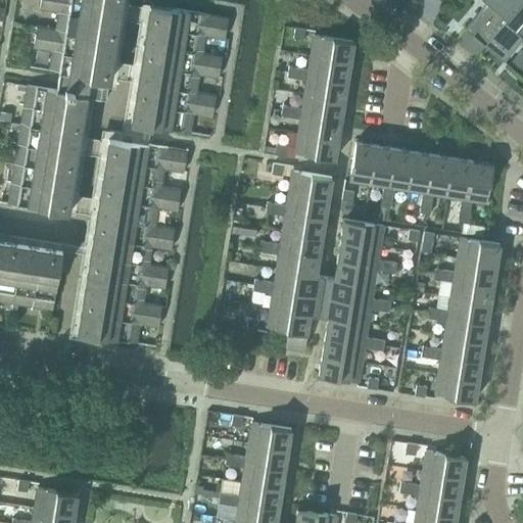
[(29,85),(19,83),(18,88),(28,90),(22,124),(13,122),(12,127),(21,129),(15,162),(6,160),(5,165),(14,168),(9,202),(44,207),(67,211),(91,76),(109,79),(122,0),(42,0),(41,7),(60,10),(57,29),(39,26),(35,46),(54,49),(51,69),(60,70),(57,89),(29,84),(29,85)]
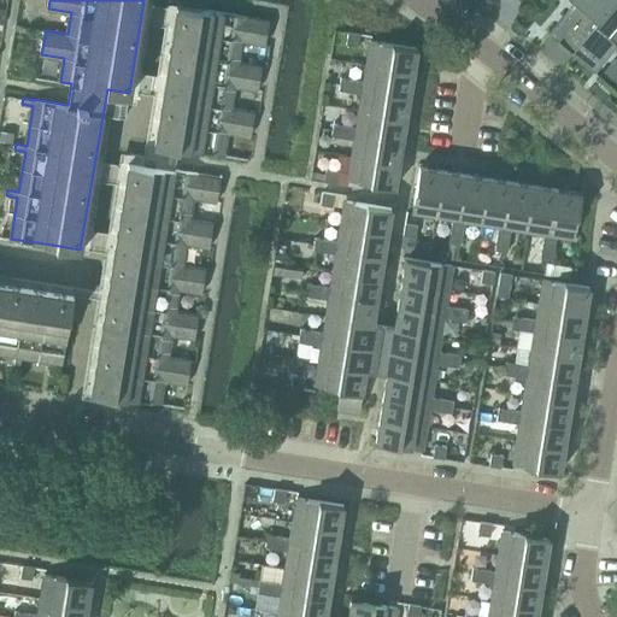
[(616,0),(573,0),(576,3),(550,33),(595,72),(616,46),(616,42),(609,36),(616,25),(616,0)]
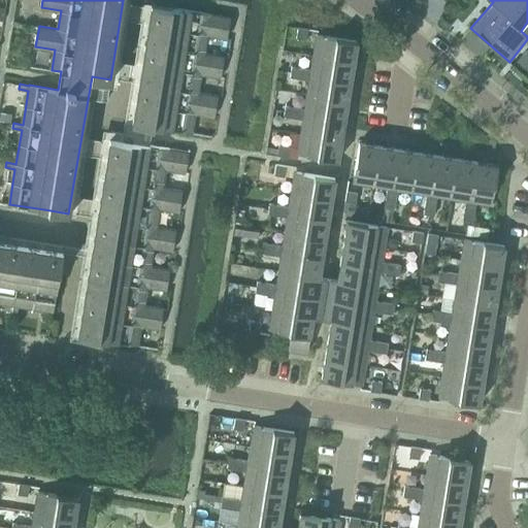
[(227,37),(230,17),(210,13),(210,12),(152,3),(132,123),(192,132),(195,112),(215,116),(218,95),(198,92),(201,73),(221,76),(224,56),(204,53),(207,34),(227,37)]
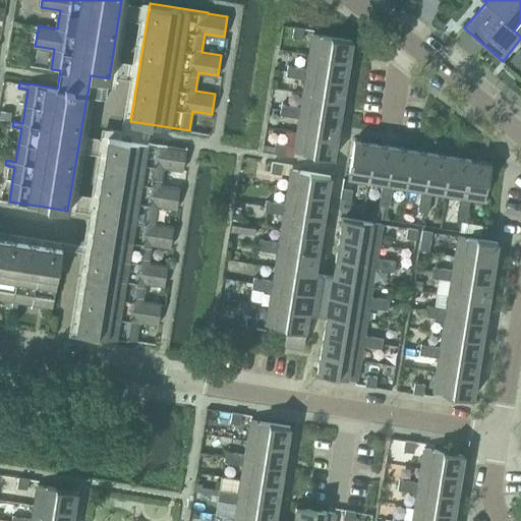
[(294,26),(293,37),(303,39),(304,29),(294,26)]
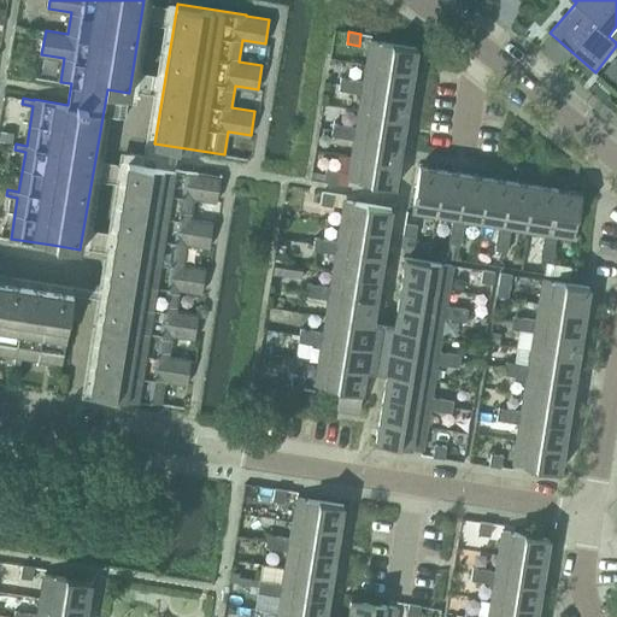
[(371,40),(366,64),(413,71),(418,47),(371,40)]
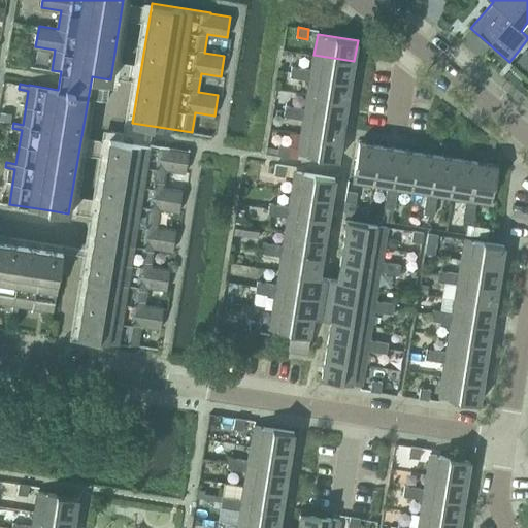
[(527,47),(516,62),(527,72),(527,47)]
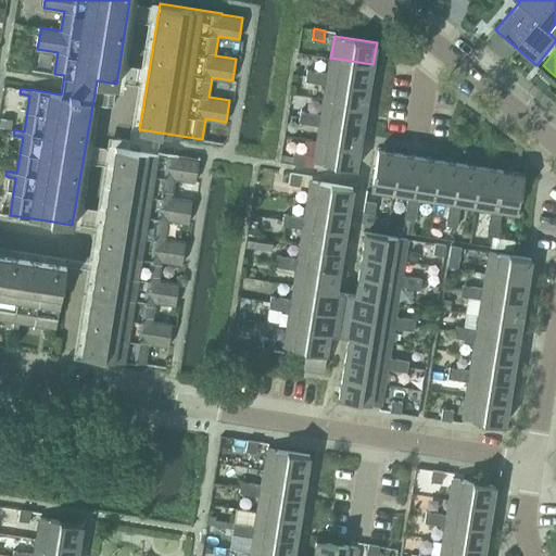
[(330,58),(328,73),(327,78),(369,85),(373,64),(330,58)]
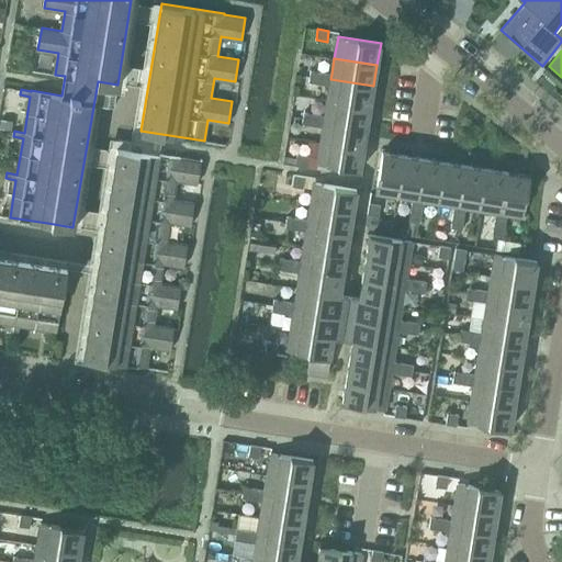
[(322,71),(311,70),(310,81),(319,83),(322,71)]
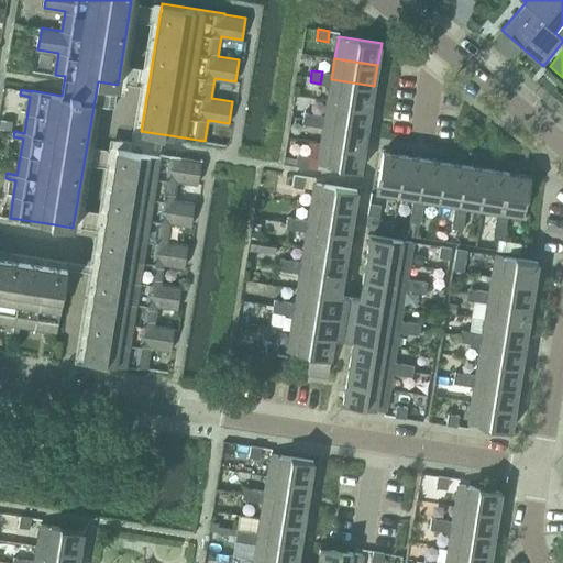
[(332,74),(322,72),(320,84),(330,85),(331,79),(332,74)]
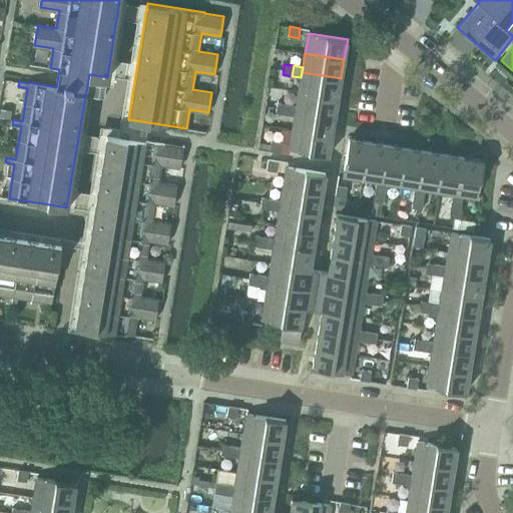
[(302,72),(301,77),(299,91),(338,97),(341,78),(302,72)]
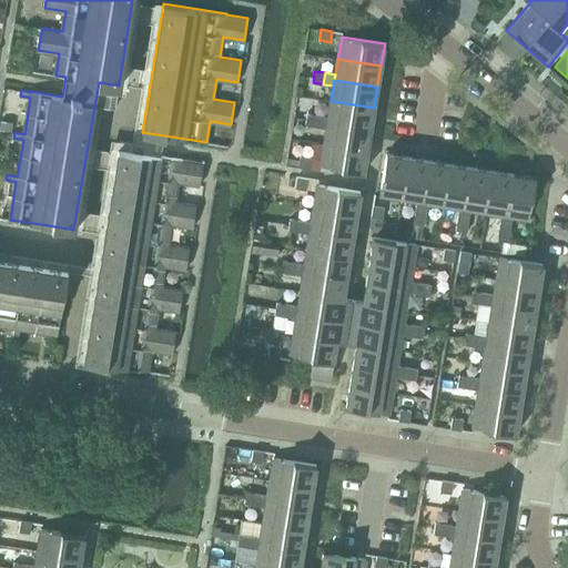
[(103,104),(117,107),(119,92),(105,90),(103,104)]
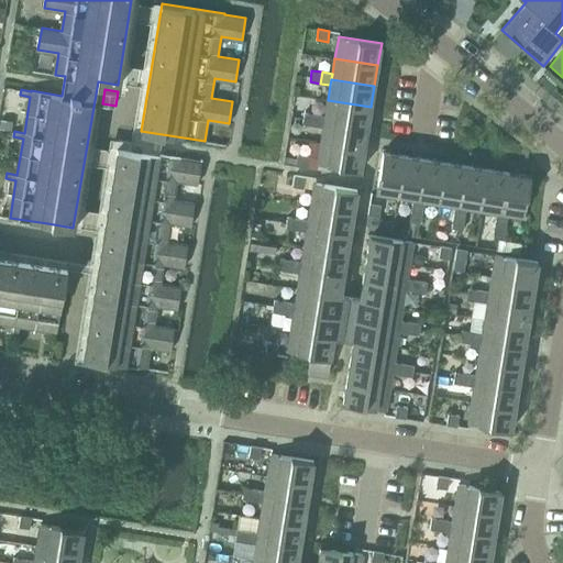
[(328,100),(326,116),(324,121),(367,128),(371,107),(328,100)]
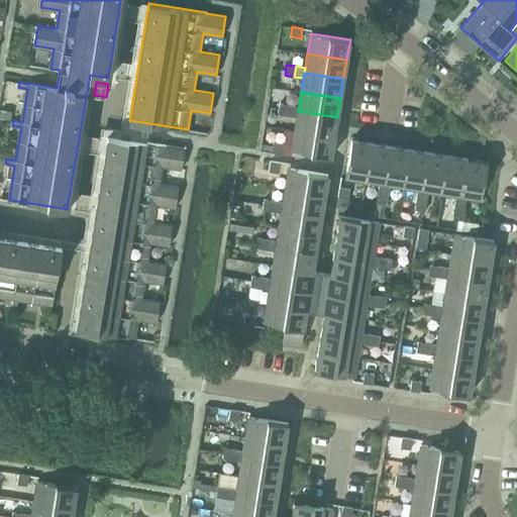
[(290,104),(280,103),(279,113),(288,114),(290,104)]
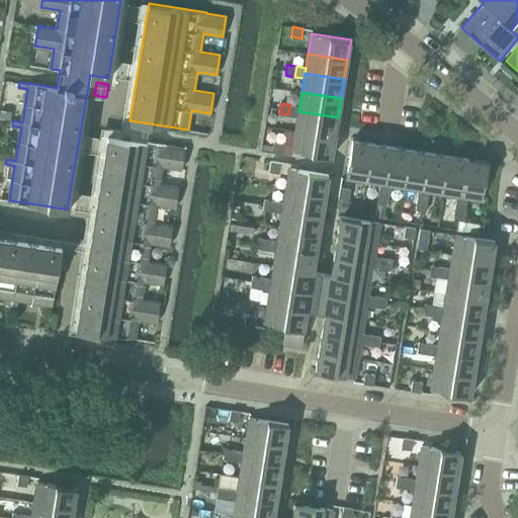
[(299,106),(290,104),(288,114),(297,116),(298,111),(299,106)]
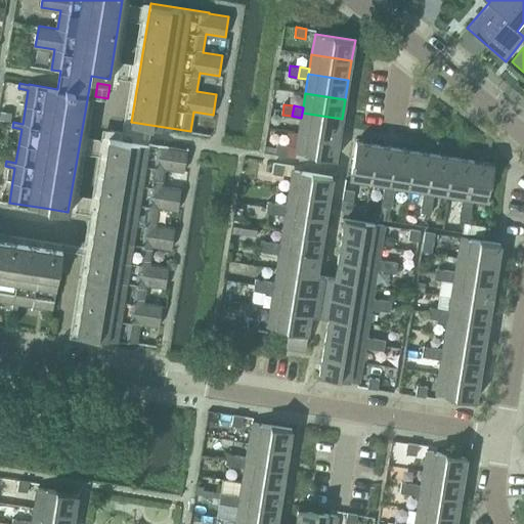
[(1,112),(0,115),(0,119),(11,121),(12,114),(1,112)]
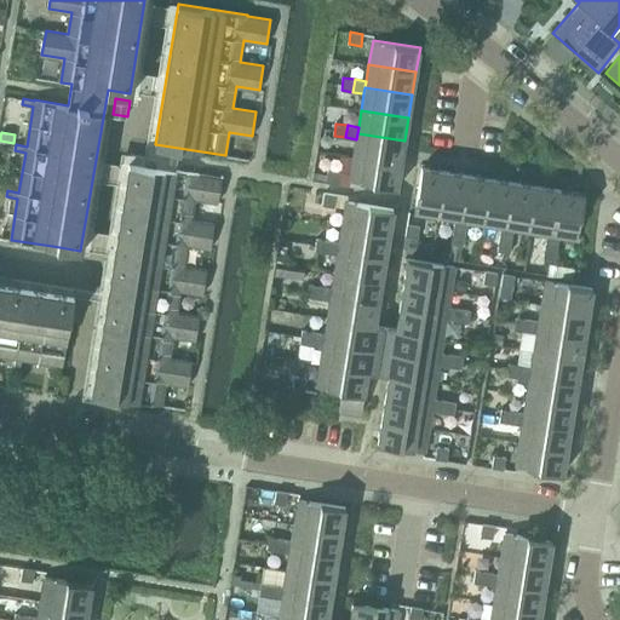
[(357,133),(356,139),(354,156),(401,164),(405,141),(357,133)]
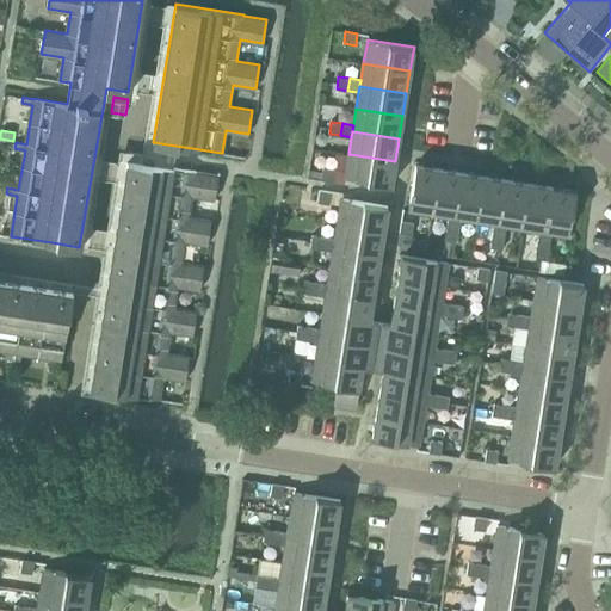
[(395,161),(349,154),(345,178),(392,185),(395,161)]
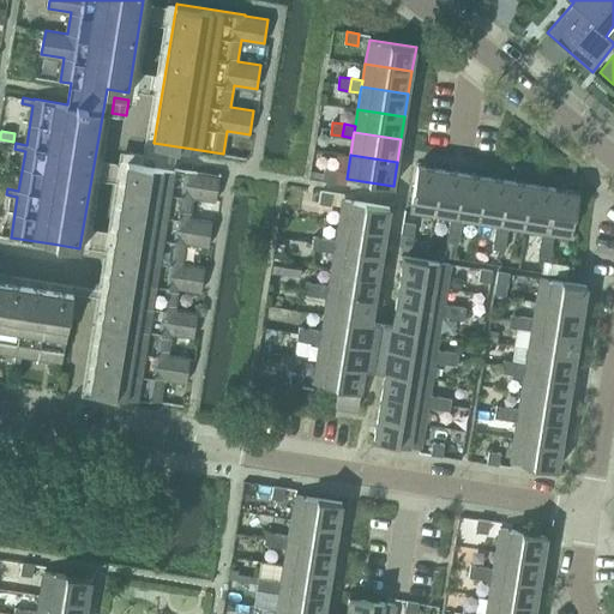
[(193,197),(216,199),(220,175),(197,172),(128,161),(91,390),(161,401),(164,378),(187,381),(191,357),(168,354),(172,332),(194,336),(198,312),(175,308),(179,287),(202,290),(205,266),(182,263),(186,241),(209,245),(212,221),(190,217),(193,197)]
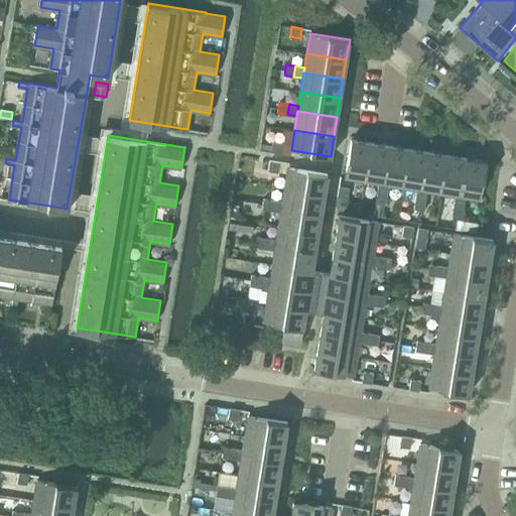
[(345,178),(365,181),(371,142),(352,138),(345,178)]
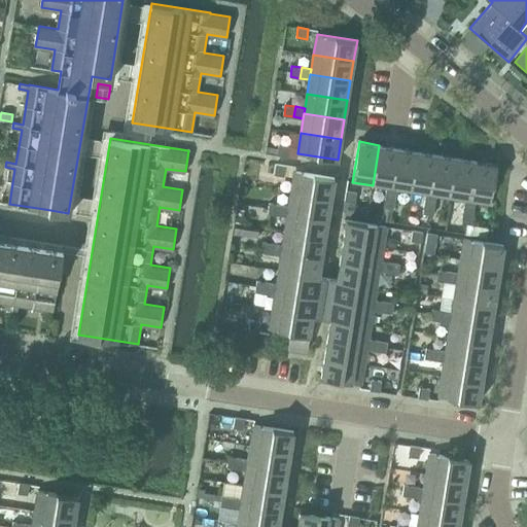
[(278,154),(287,155),(289,145),(279,144),(278,154)]
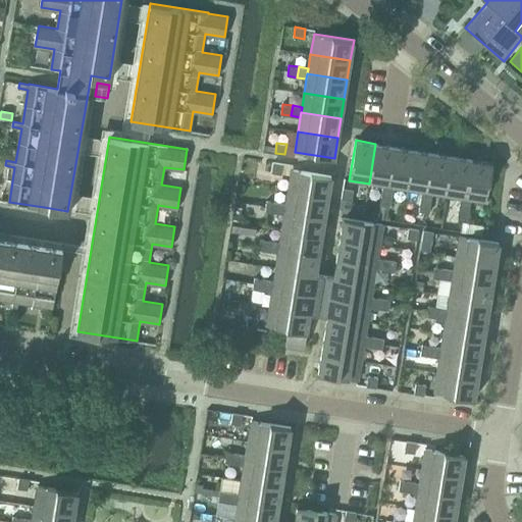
[(395,147),(375,144),(369,184),(383,186),(388,187),(395,147)]
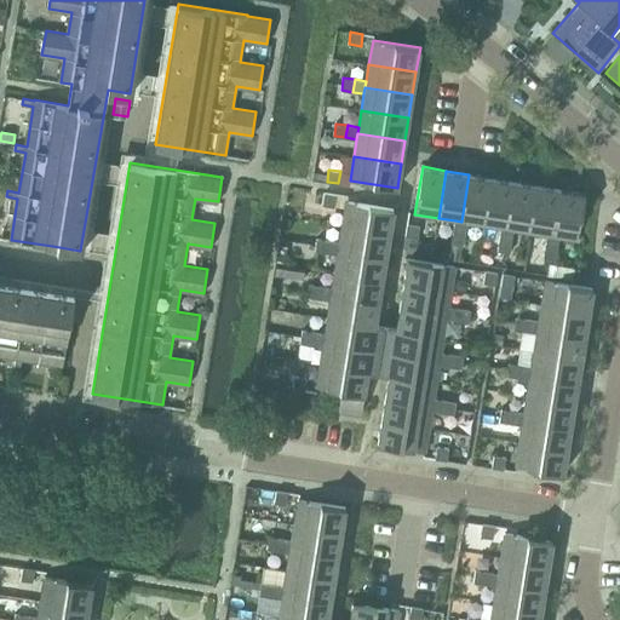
[(492,178),(469,174),(461,222),(468,223),(484,225),(492,178)]
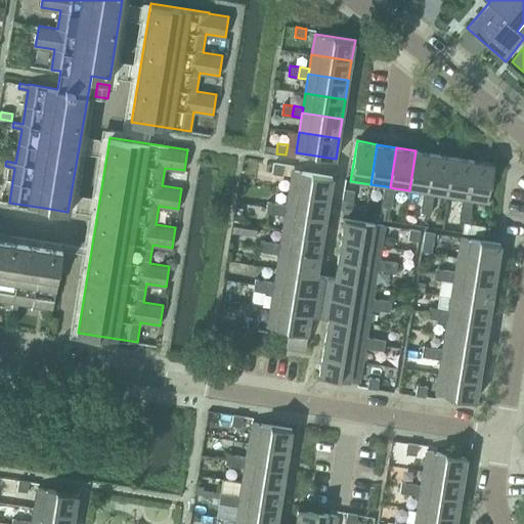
[(416,150),(409,190),(424,192),(429,193),(435,154),(416,150)]
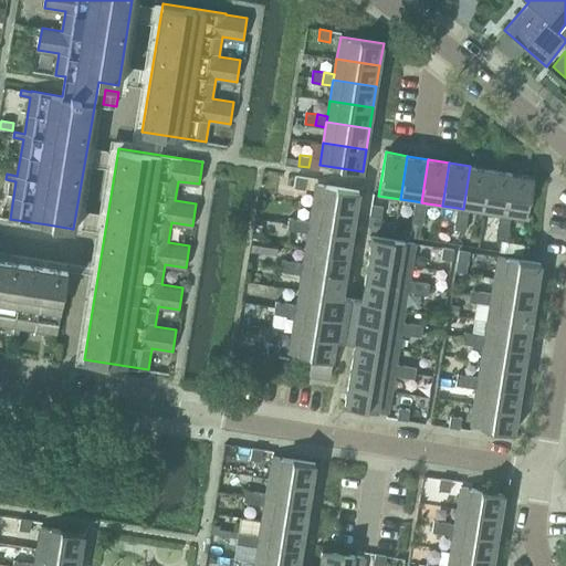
[(491,169),(470,166),(463,209),(469,210),(484,212),(491,169)]
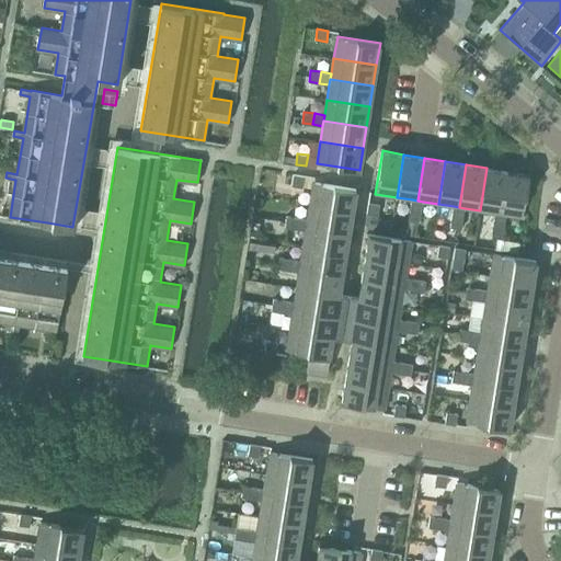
[(507,171),(487,168),(480,210),(495,213),(501,214),(507,171)]
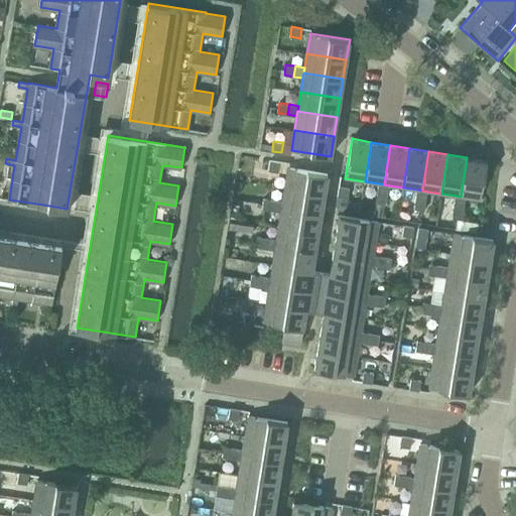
[(487,160),(467,157),(461,197),(466,198),(481,200),(487,160)]
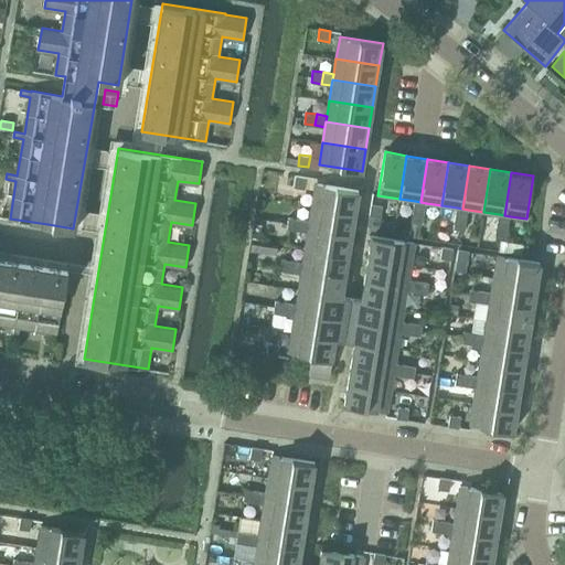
[(294,187),(305,189),(307,177),(296,176),(294,187)]
